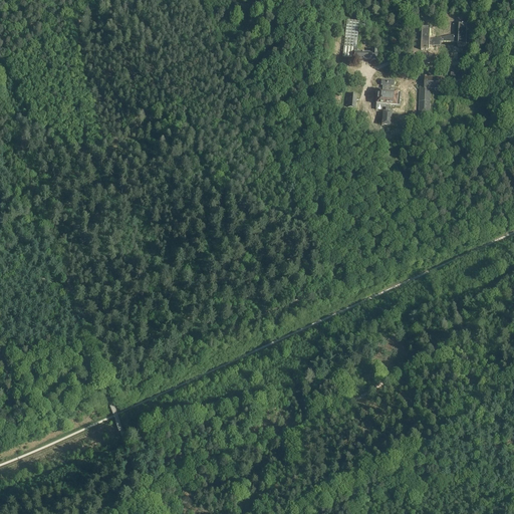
[(343,47),(356,48),(359,21),(347,20),(343,47)]
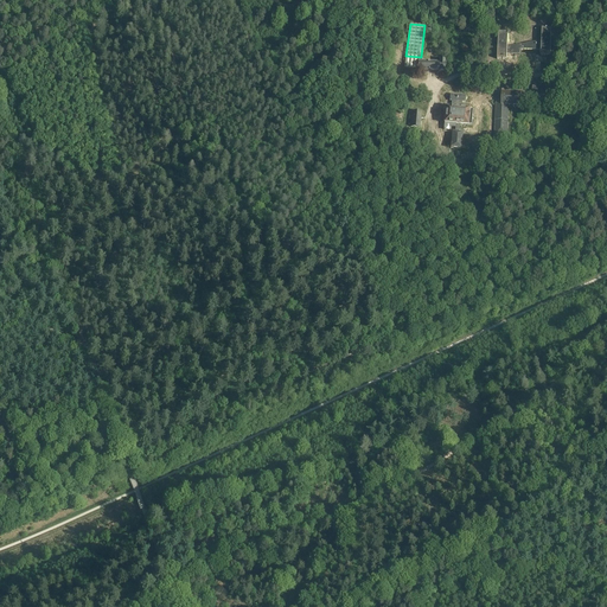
[(498,32),(497,59),(506,59),(506,55),(521,55),(522,50),(541,51),(541,56),(544,56),(545,56),(547,56),(550,56),(551,30),(548,30),(545,30),(542,29),(542,42),(537,42),(530,43),(521,45),(516,46),(508,46),(508,33),(504,33),(503,33),(498,32)]
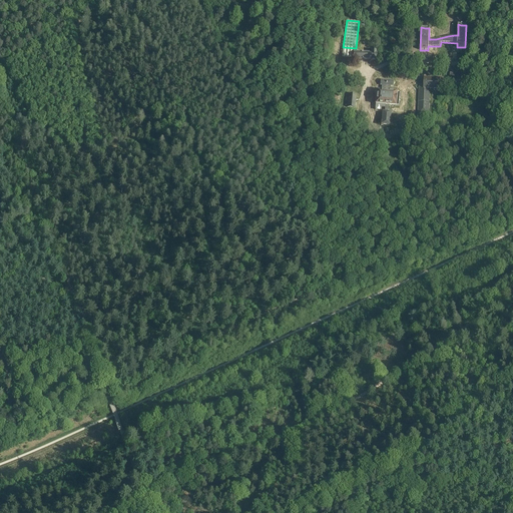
[(371,51),(371,52),(353,52),(353,59),(371,60),(371,61),(376,61),(377,51),(371,51)]
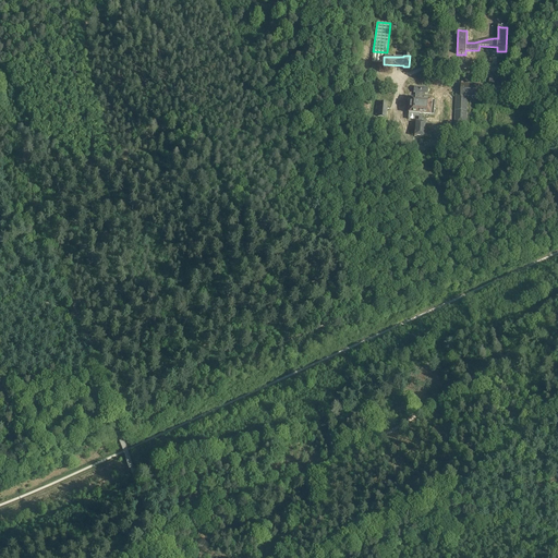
[(505,81),(489,80),(489,88),(504,89),(505,81)]
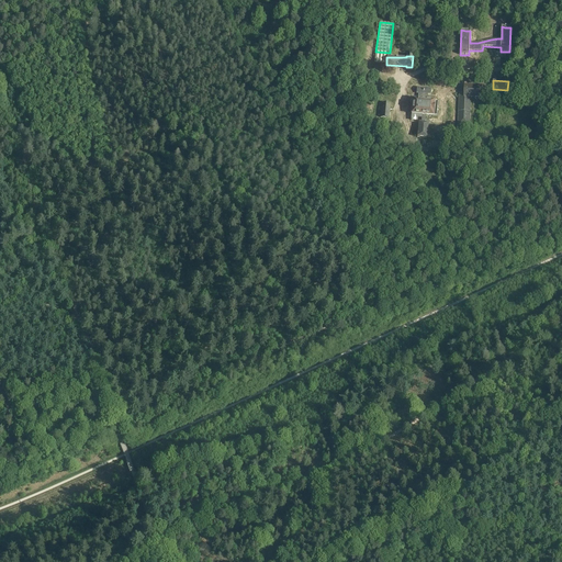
[(459,91),(458,126),(470,126),(471,99),(484,99),(485,89),(485,87),(464,86),(464,89),(464,91),(462,91),(459,91)]
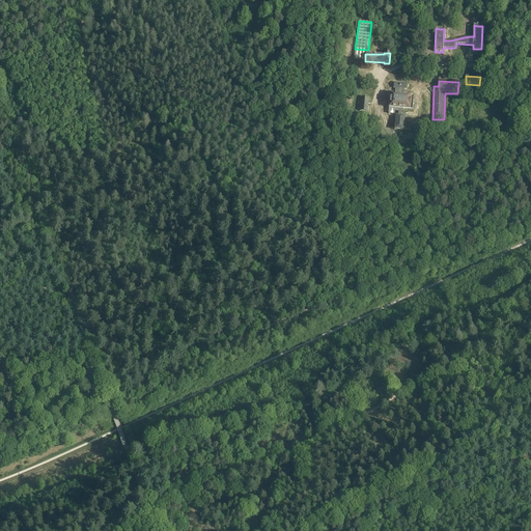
[(403,95),(404,89),(407,90),(408,84),(394,83),(393,88),(395,89),(394,94),(390,94),(389,108),(388,114),(393,114),(393,112),(398,112),(397,115),(395,115),(394,131),(403,131),(404,116),(401,116),(401,109),(409,110),(412,110),(413,96),(403,95)]
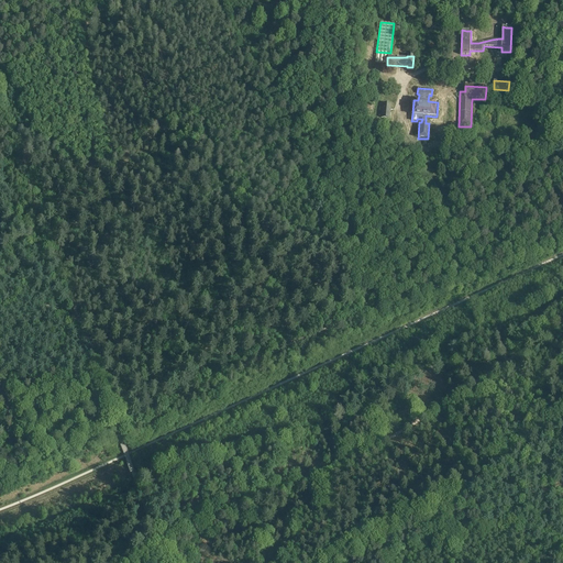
[(382,103),(381,118),(389,119),(390,105),(382,103)]
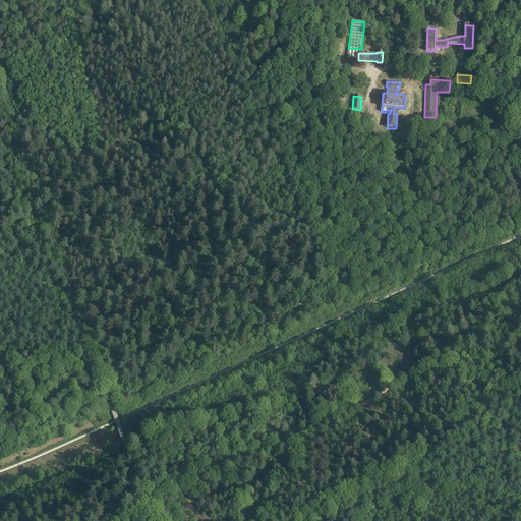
All buildings are outlined.
